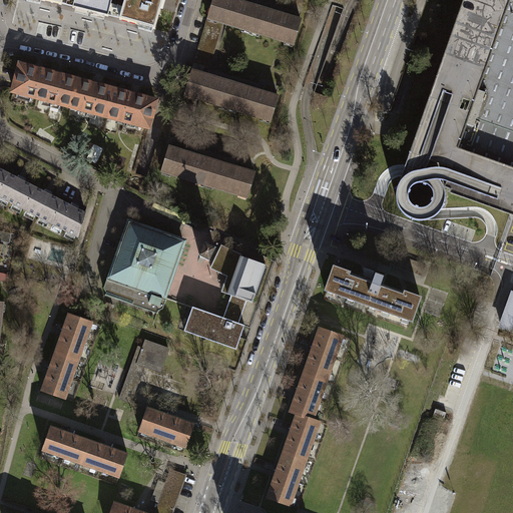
[(111,0),(75,0),(74,6),(108,14),(111,0)]
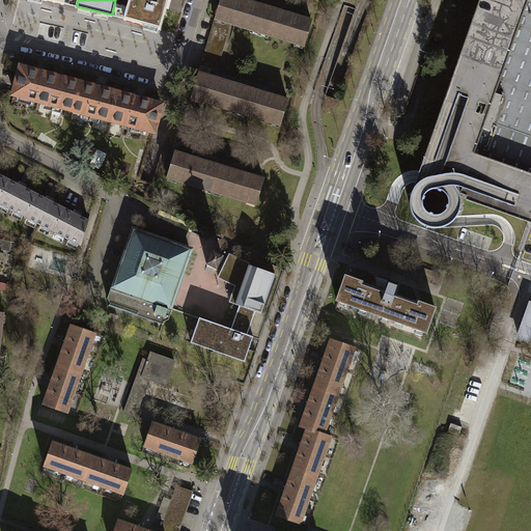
[(170,0),(129,0),(124,19),(163,29),(170,0)]
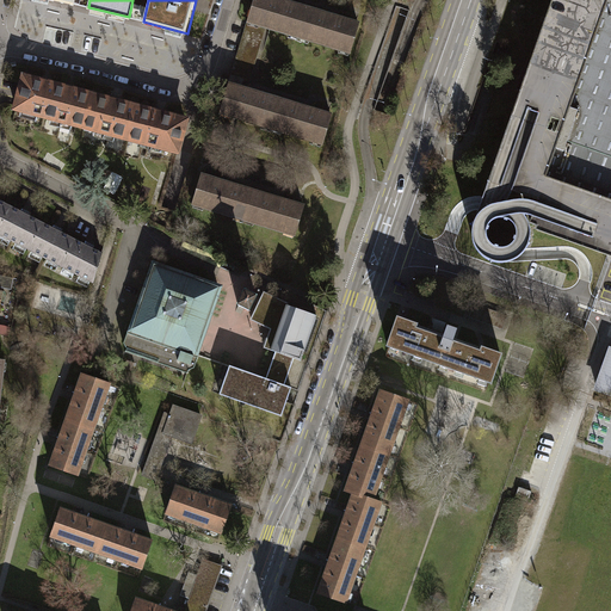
[(276,0),(275,0),(252,0),(247,23),(266,29),(349,54),(359,24),(276,0)]
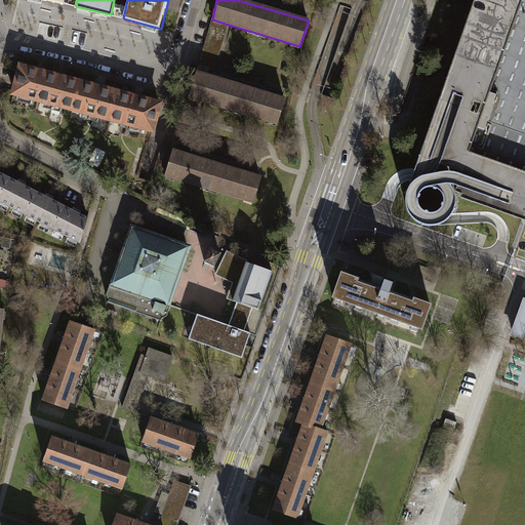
[(462,172),(456,192),(460,194),(524,215),(524,0),(479,0),(458,59),(423,158),(462,172)]
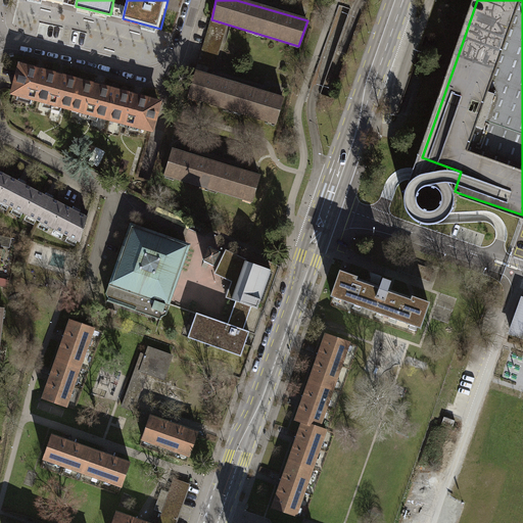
[(228,25),(211,19),(196,73),(211,77),(228,25)]
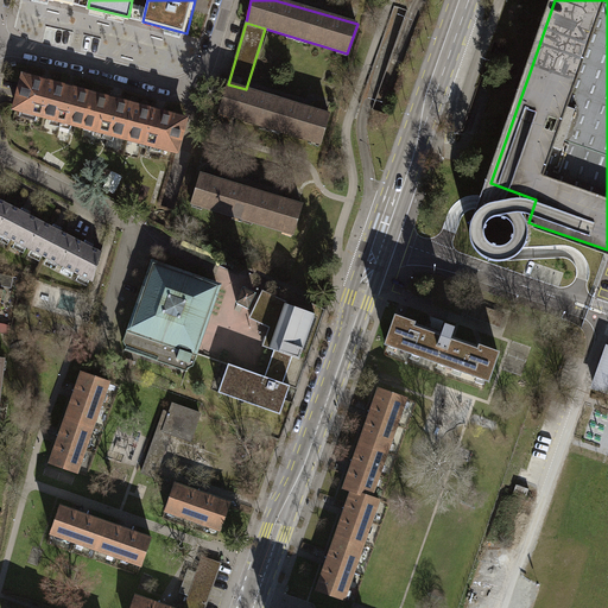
[(260,64),(274,68),(279,50),(265,46),(260,64)]
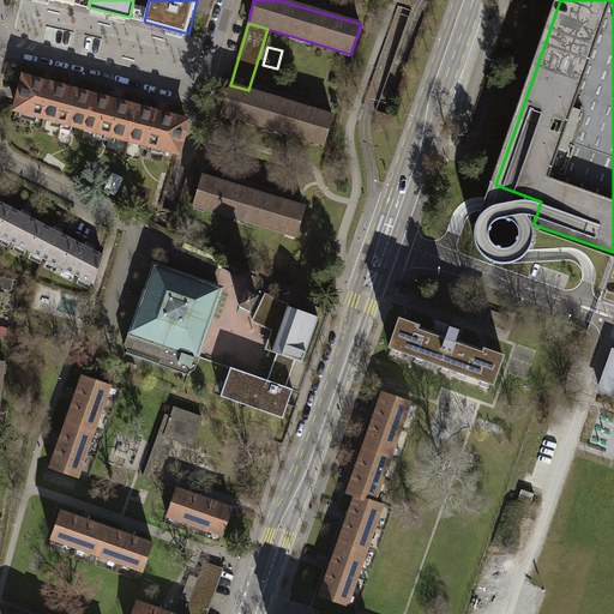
[(185,122),(23,78),(14,109),(176,154),(185,122)]
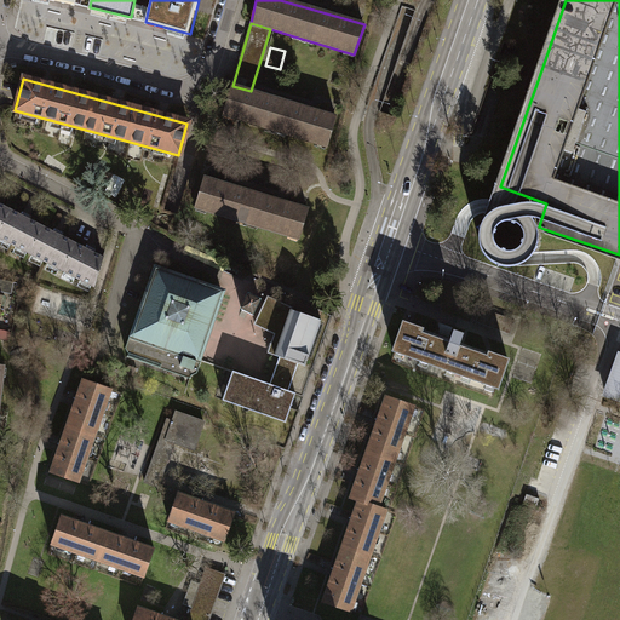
[(251,91),(233,86),(223,114),(327,145),(337,118),(251,91)]
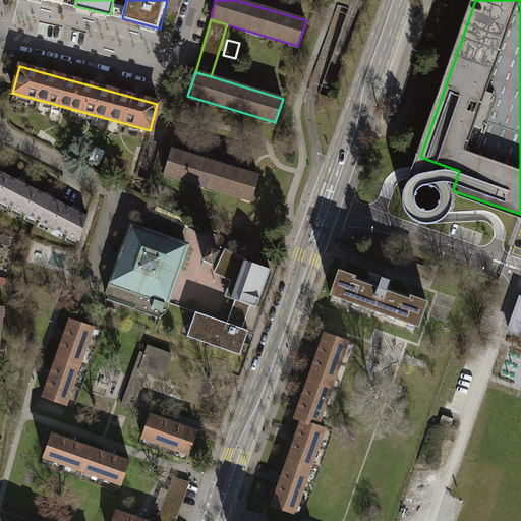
[(258,175),(170,150),(164,174),(251,199),(258,175)]
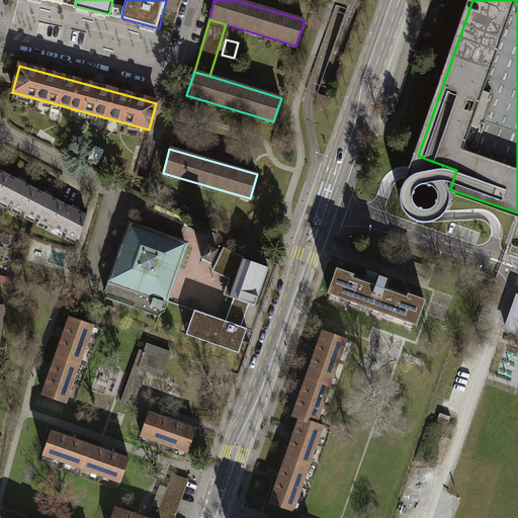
[(0,169),(0,199),(36,219),(77,240),(85,213),(83,212),(75,208),(48,194),(21,180),(0,169)]
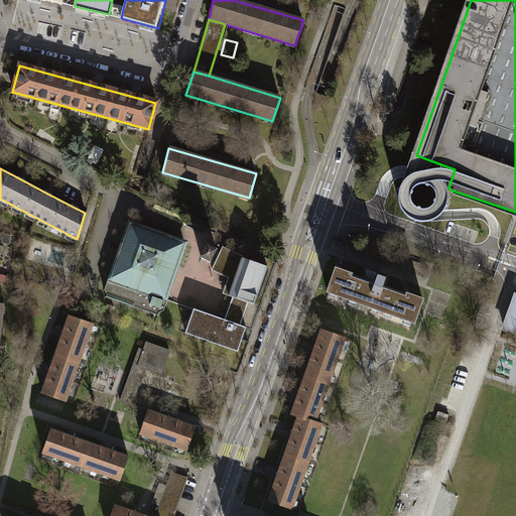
[(447,207),(448,200),(447,191),(443,184),(438,179),(431,176),(424,174),(416,176),(409,179),(404,184),(400,191),(399,200),(400,207),(404,214),(409,219),(416,223),(424,224),(431,223),(438,219),(443,214),(447,207)]
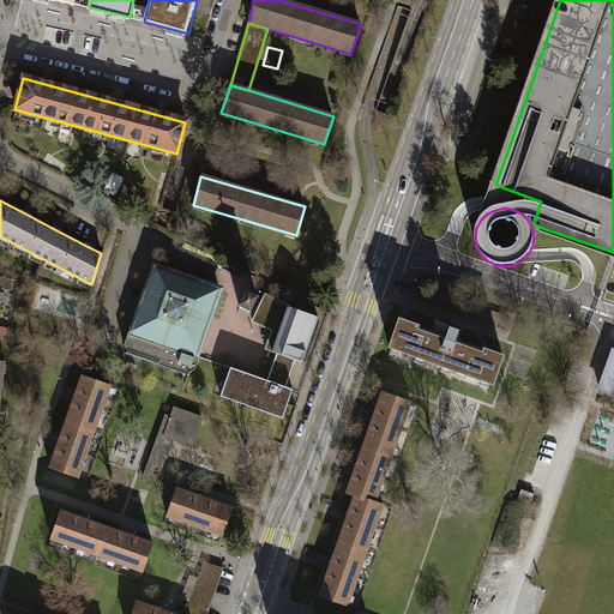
[(224,284),(154,260),(125,342),(128,351),(188,372),(190,369),(196,367),(209,325),(224,284)]
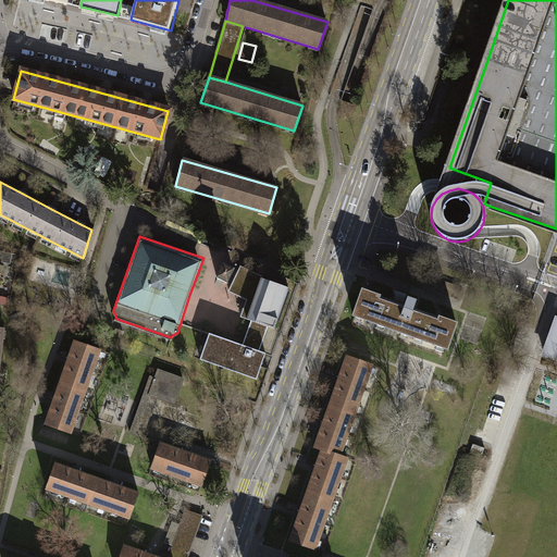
[(234,268),(223,262),(217,277),(227,283),(234,268)]
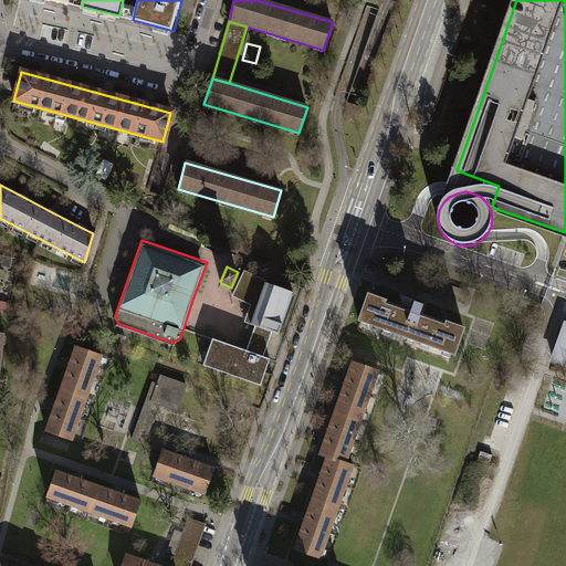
[(231,296),(250,304),(248,312),(244,323),(255,325),(272,332),(278,334),(293,292),(266,283),(268,281),(244,270),(231,296)]
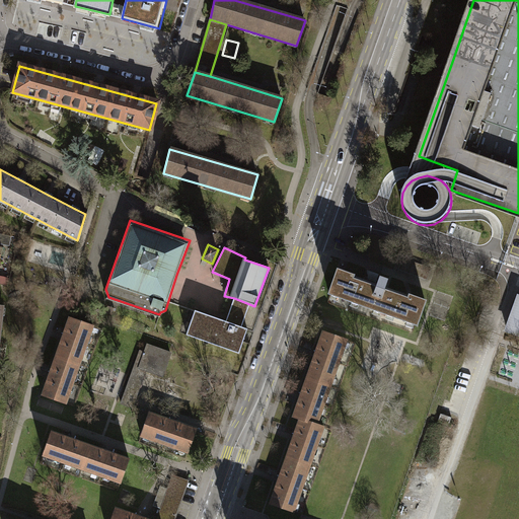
[(351,276),(336,271),(327,293),(415,323),(423,301),(408,296),(406,299),(382,291),(386,279),(378,276),(374,288),(350,279),(351,276)]
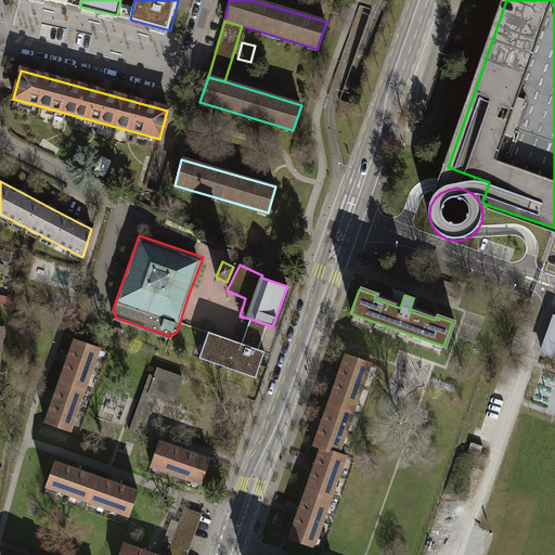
[(554,315),(540,355),(554,359),(554,315)]
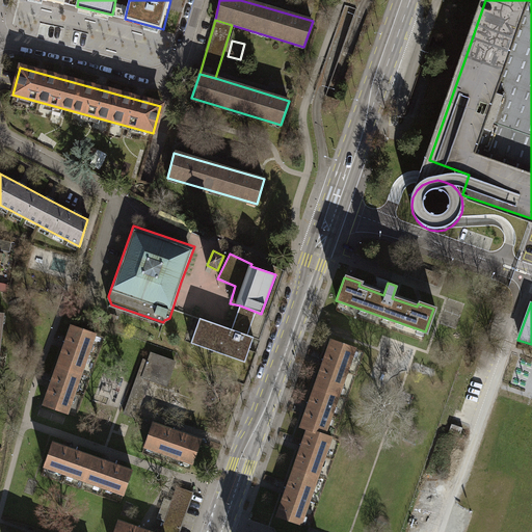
[(256,312),(240,306),(232,328),(201,318),(191,343),(245,362),(254,337),(247,335),(256,312)]
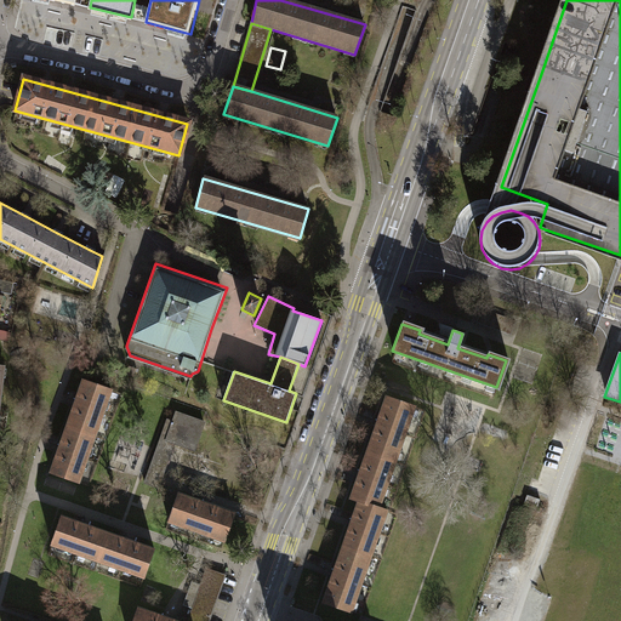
[(73,406),(66,426),(92,436),(108,389),(81,380),(78,392),(75,399),(74,403),(73,406)]
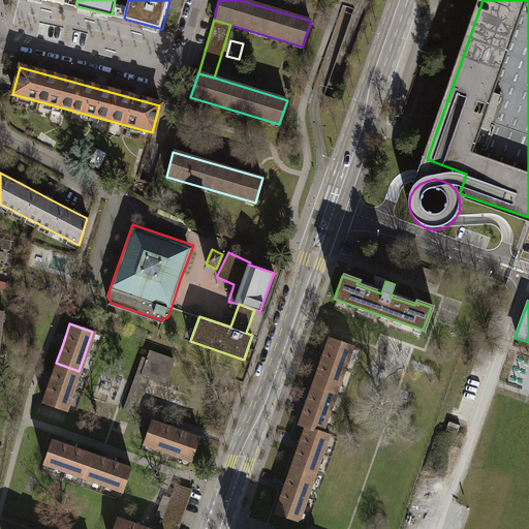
[(285,488),(277,511),(302,520),(333,431),(327,429),(355,344),(332,336),(322,361),(308,404),(301,425),(306,427),(301,444),(285,488)]
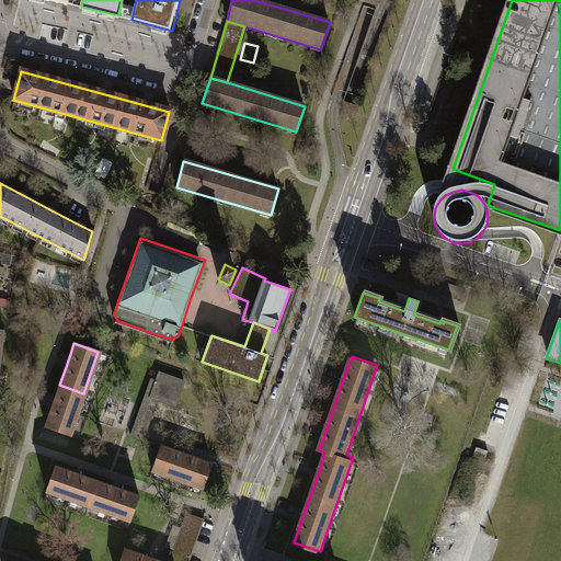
[(147,430),(158,400),(175,407),(185,381),(183,381),(160,373),(157,380),(151,379),(130,436),(144,441),(147,430)]
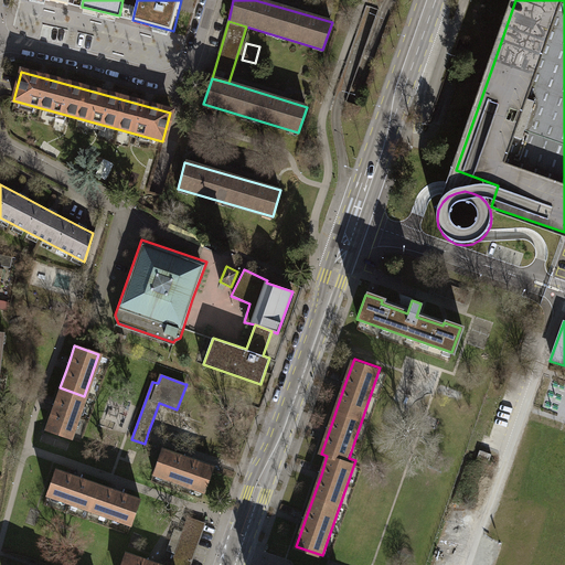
[(68,438),(84,396),(60,387),(55,400),(53,405),(52,408),(51,412),(44,430),(68,438)]
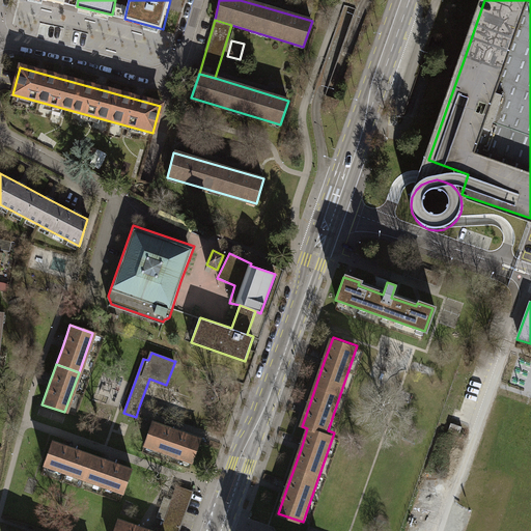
[(201,439),(152,422),(144,446),(193,463),(201,439)]
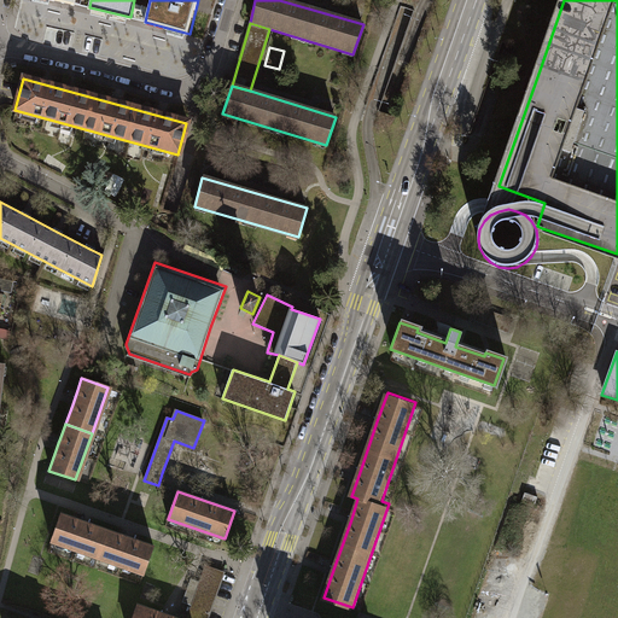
[(75,519),(60,514),(51,541),(74,548),(100,558),(122,565),(144,573),(153,547),(129,538),(85,523),(75,519)]
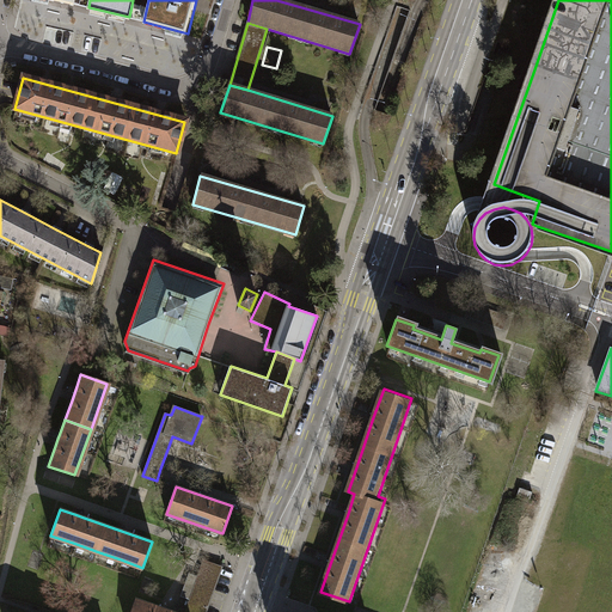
[(204,611),(221,567),(203,561),(184,611),(204,611)]
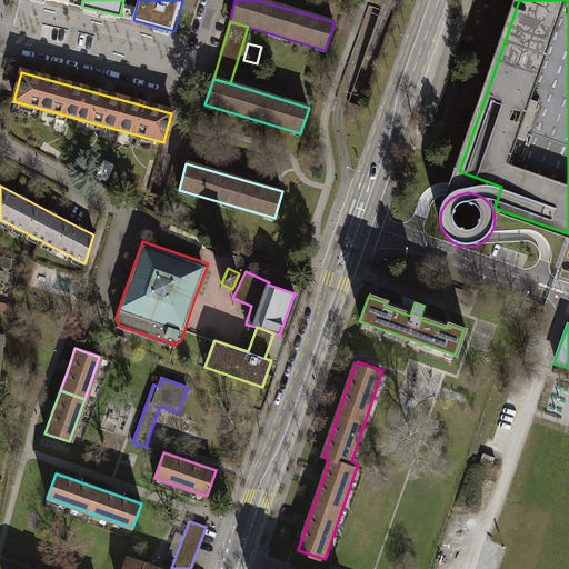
[(161,568),(151,566),(127,556),(121,568),(161,568)]
